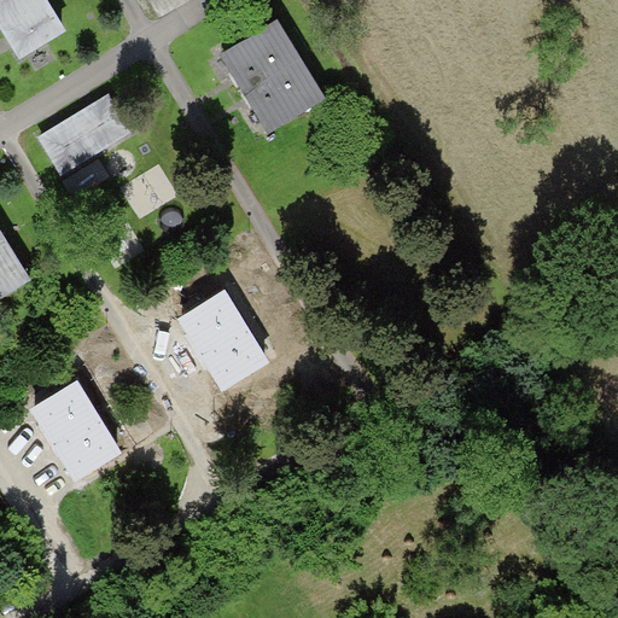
[(0,0),(0,25),(10,41),(19,57),(66,29),(48,0),(0,0)]
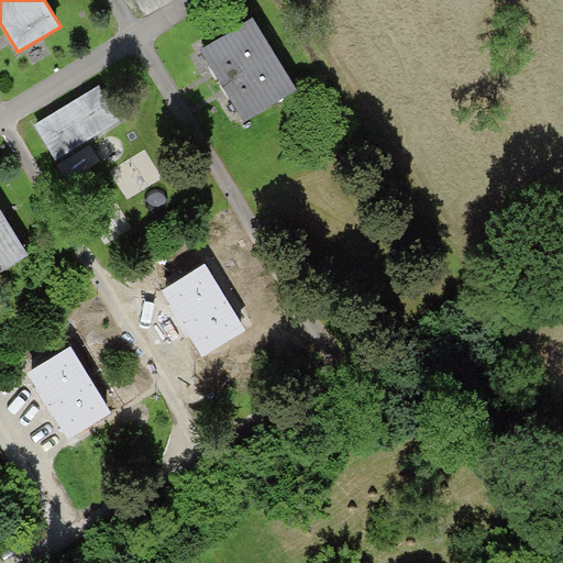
[(253,18),(202,47),(217,70),(228,91),(245,120),(296,89),(253,18)]
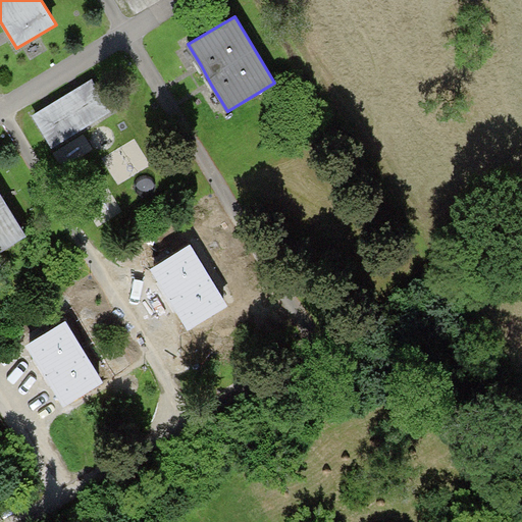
[(112,110),(93,79),(33,115),(51,146),(112,110)]
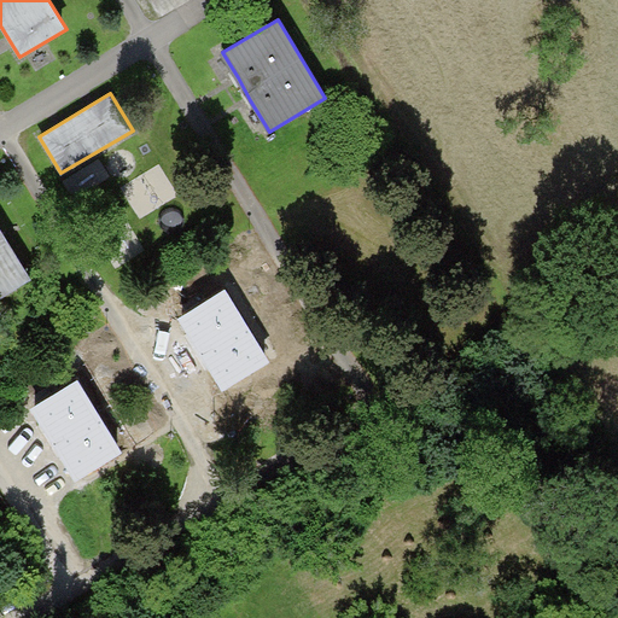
[(0,229),(0,298),(31,280),(0,229)]
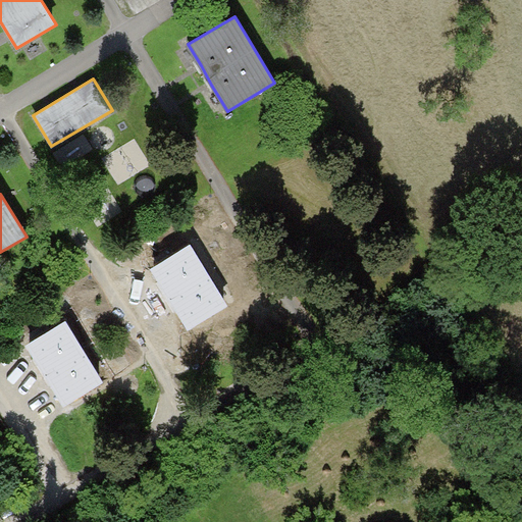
[(190,245),(150,268),(155,276),(158,281),(156,282),(173,311),(175,310),(178,315),(188,329),(227,306),(190,245)]
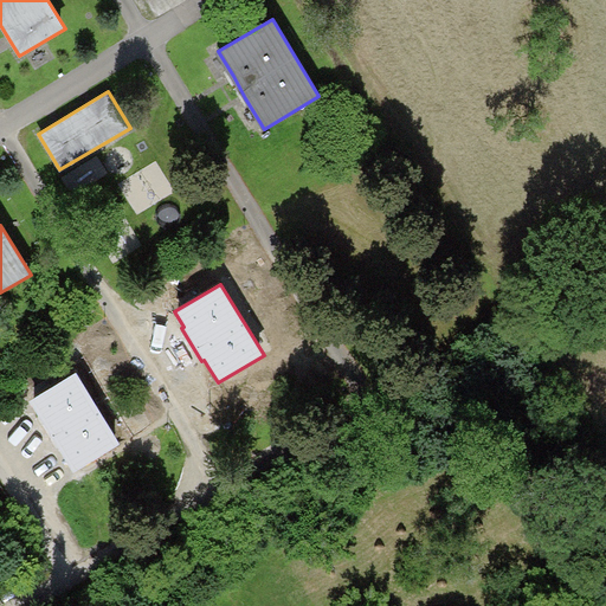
[(76,374),(32,403),(43,419),(64,455),(75,471),(120,443),(76,374)]
